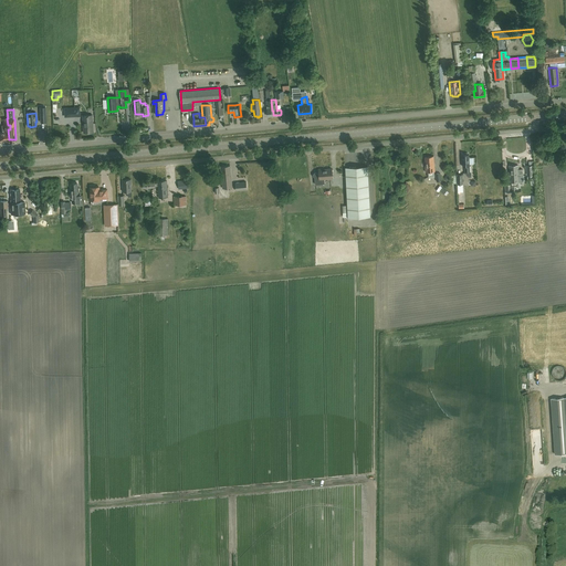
[(84,133),(94,132),(93,115),(83,115),(84,133)]
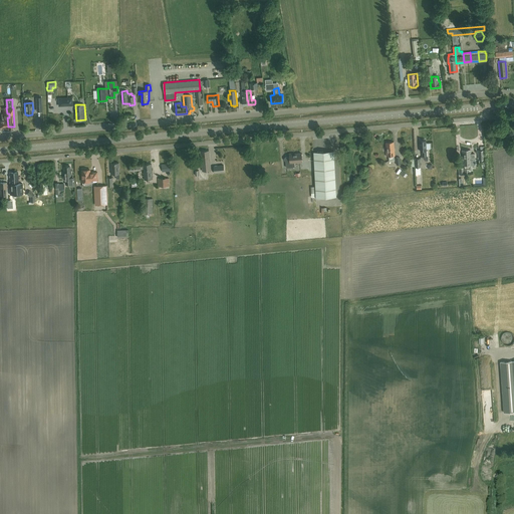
[(3,127),(8,126),(7,117),(9,117),(9,113),(7,113),(6,107),(3,107),(4,113),(2,113),(2,119),(0,118),(0,126),(1,127),(2,127),(3,127)]
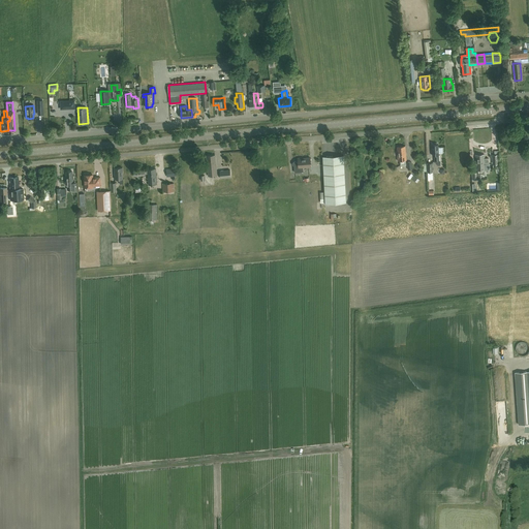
[(440,160),(440,155),(438,155),(438,144),(437,144),(437,143),(435,143),(434,144),(432,144),(432,155),(434,155),(434,160),(437,160),(437,161),(438,163),(440,163),(440,160)]
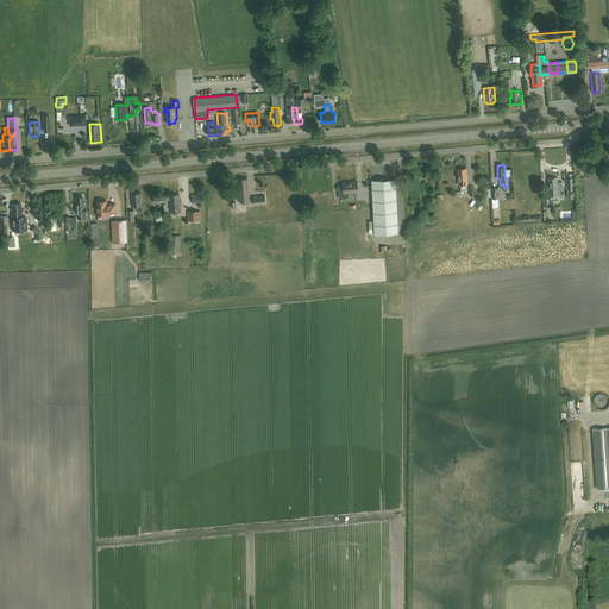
[(460,190),(468,189),(468,184),(466,168),(457,169),(458,177),(457,177),(458,184),(460,184),(460,190)]
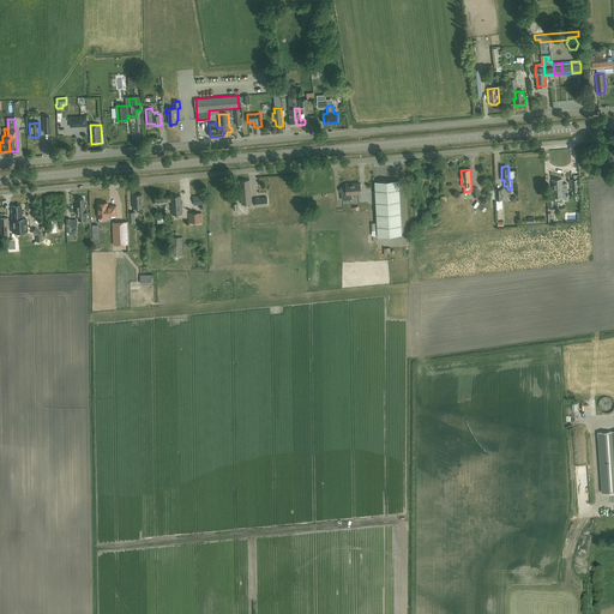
[(558,208),(558,202),(563,200),(561,197),(564,197),(563,179),(552,180),(553,198),(553,200),(554,200),(554,208),(558,208)]
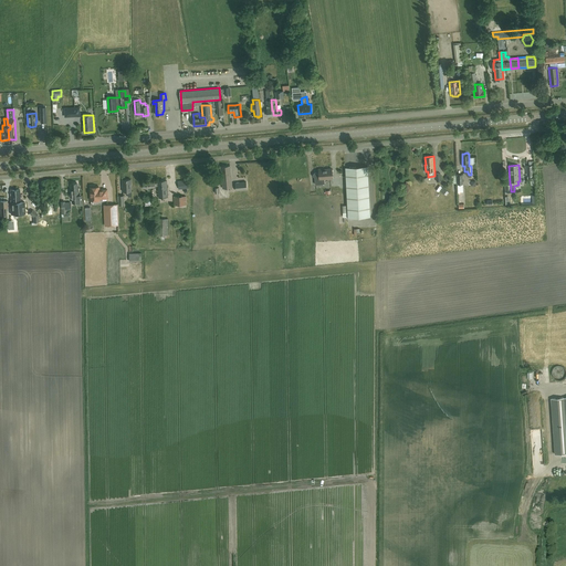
[(222,188),(232,187),(230,166),(220,167),(222,188)]
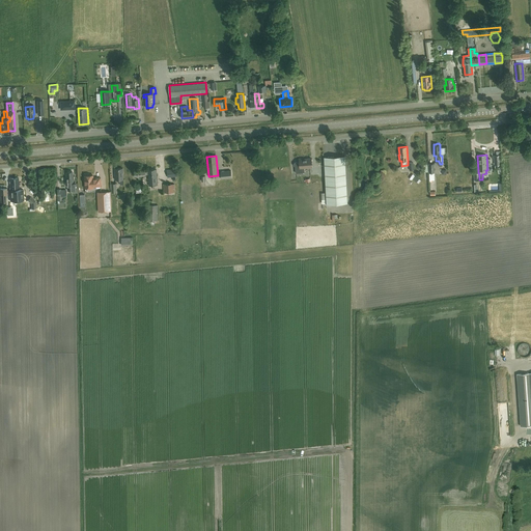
[(344,156),(324,157),(327,204),(347,202),(344,156)]
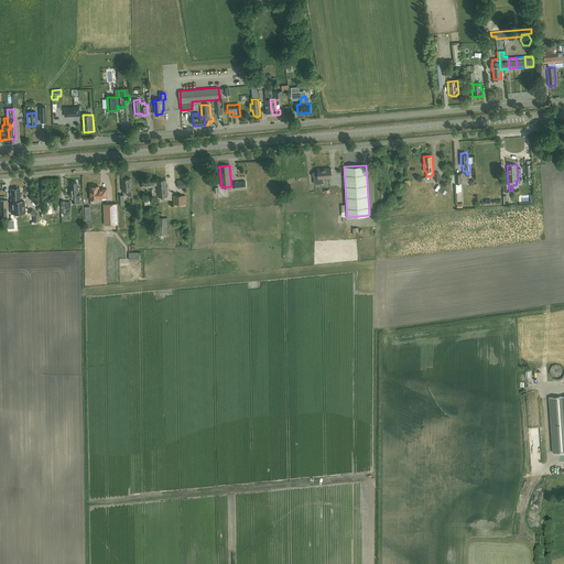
[(317,169),(317,173),(316,173),(315,172),(313,172),(312,174),(312,175),(314,176),(314,184),(323,183),(323,179),(332,177),(331,167),(317,169)]
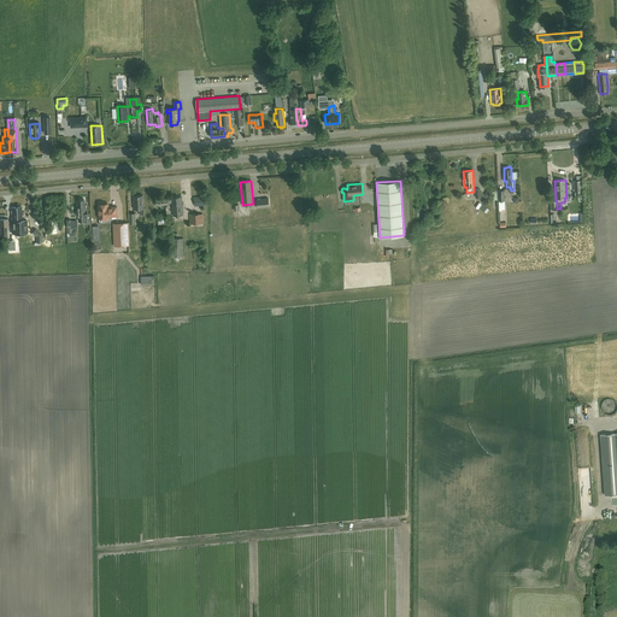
[(134,209),(144,209),(142,195),(134,195),(134,209)]
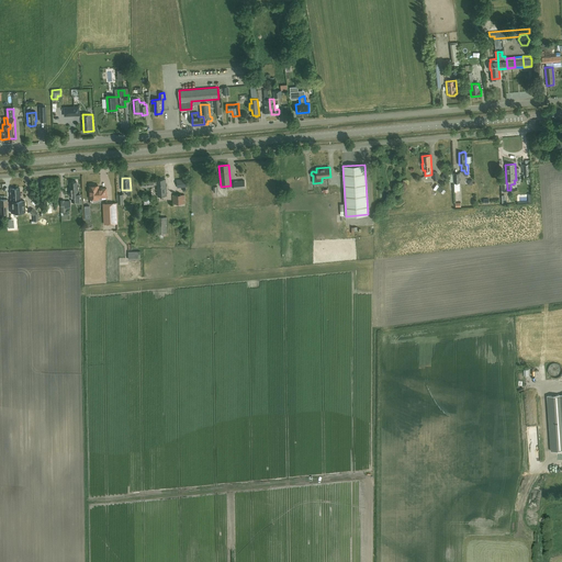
[(154,184),(157,184),(157,195),(167,195),(166,179),(156,180),(156,181),(154,181),(142,182),(142,187),(144,187),(145,189),(147,188),(147,187),(152,186),(153,187),(154,187),(154,184)]
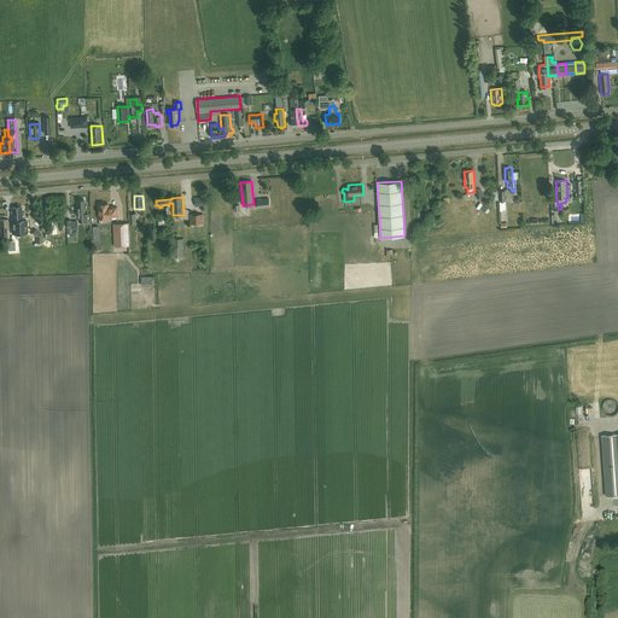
[(194,207),(207,205),(207,197),(194,197),(194,207)]
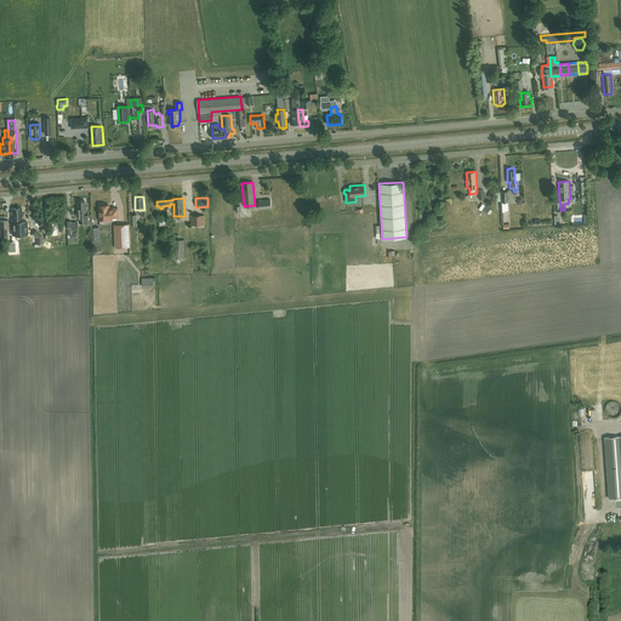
[(258,210),(272,209),(271,199),(258,200),(258,210)]
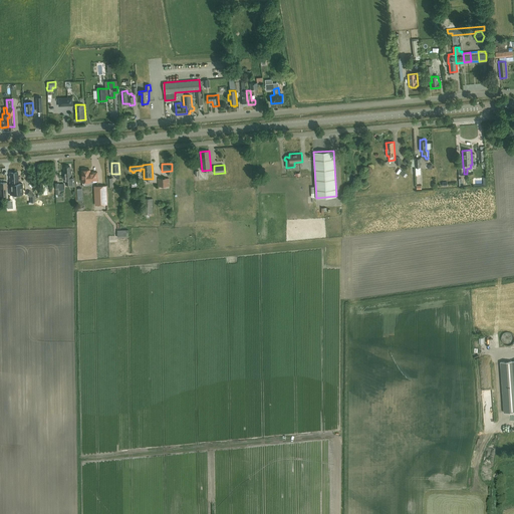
[(64,171),(65,176),(64,176),(63,176),(63,180),(64,180),(65,180),(65,184),(71,184),(71,186),(76,186),(75,179),(72,179),(72,177),(71,177),(70,170),(69,166),(65,166),(65,171),(64,171)]
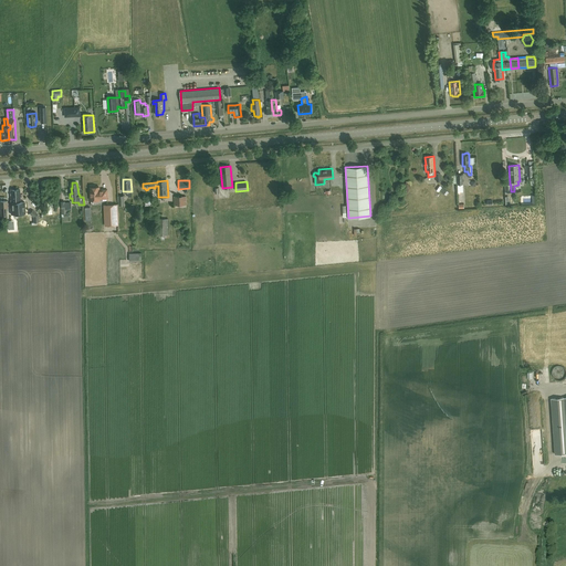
[(107,198),(107,189),(100,189),(100,187),(95,187),(94,186),(91,186),(90,187),(91,200),(95,200),(95,201),(100,200),(100,199),(107,198)]
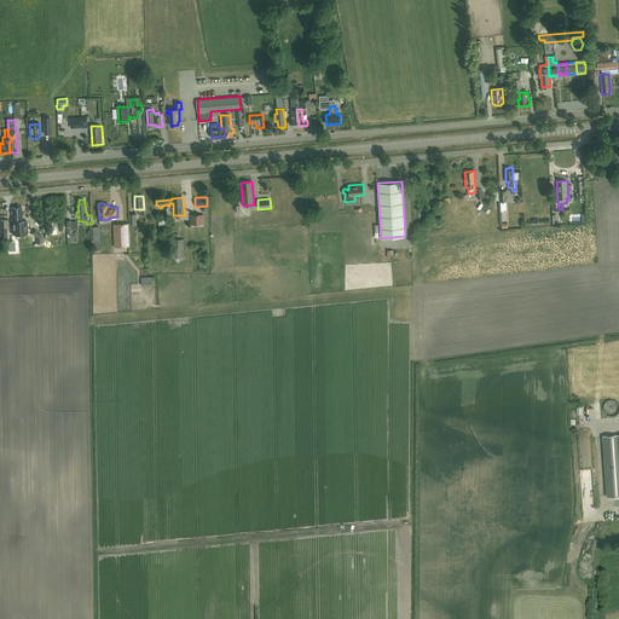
[(12,221),(22,220),(22,207),(12,207),(12,221)]
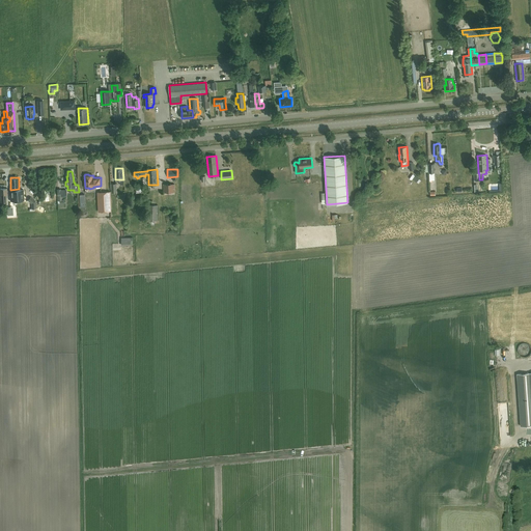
[(164,192),(174,192),(174,184),(163,185),(164,192)]
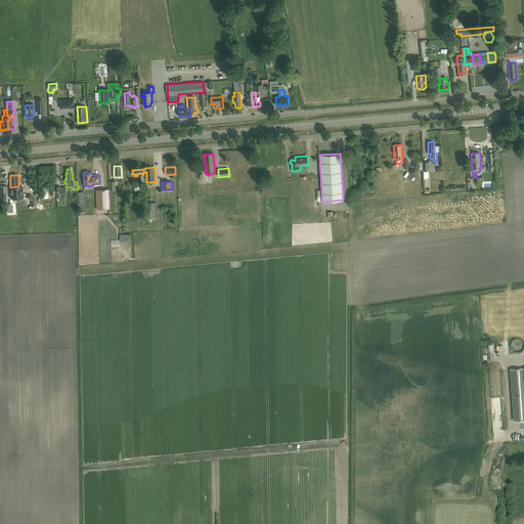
[(23,186),(18,186),(10,187),(9,187),(10,198),(24,198),(23,186)]
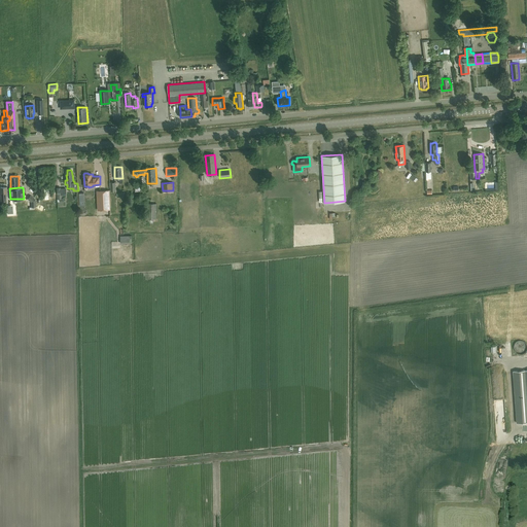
[(110,209),(109,190),(97,190),(98,210),(110,209)]
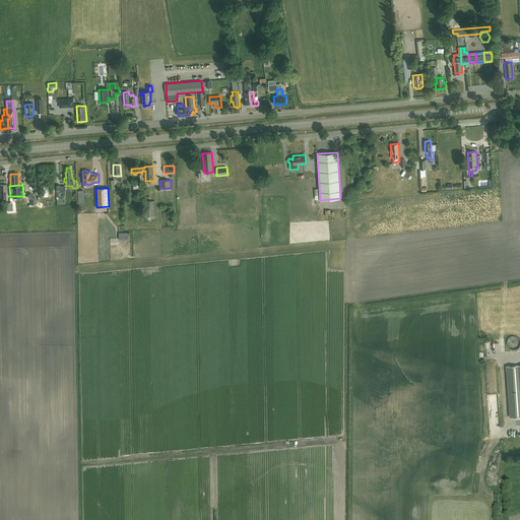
[(36,197),(30,192),(26,196),(30,199),(30,204),(35,204),(36,204),(36,197)]
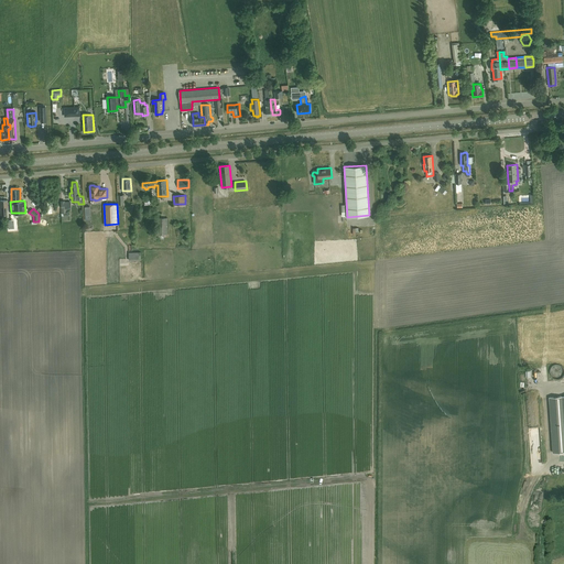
[(167,235),(167,218),(158,217),(156,234),(159,234),(159,237),(164,237),(164,234),(167,235)]
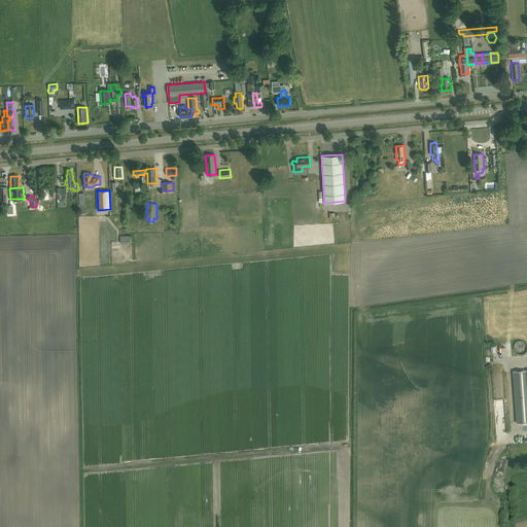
[(120,244),(132,243),(132,236),(120,236),(120,244)]
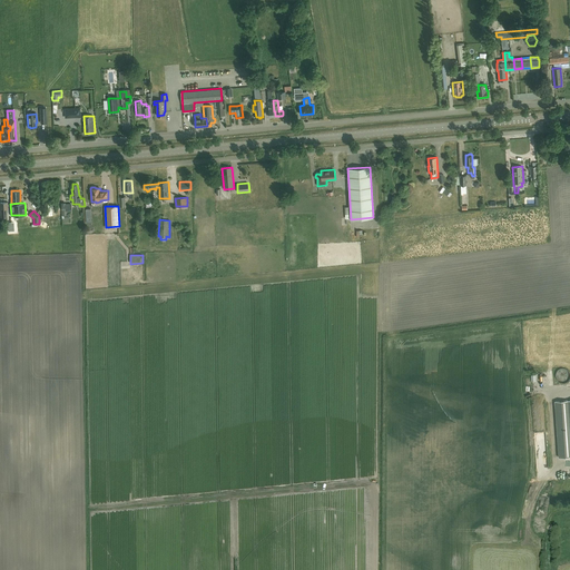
[(569,457),(569,400),(556,402),(559,458),(569,457)]
